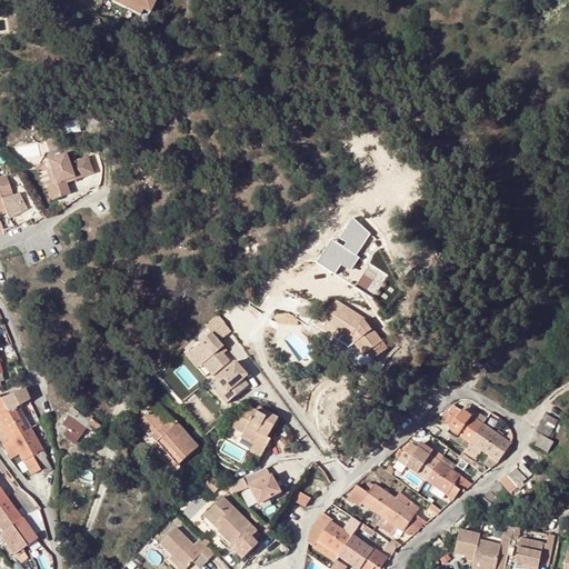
[(107,0),(111,2),(125,8),(139,16),(146,19),(153,0),(107,0)]
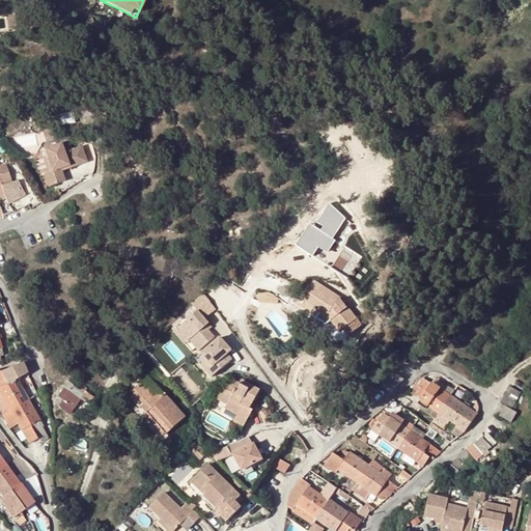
[(114,12),(116,7),(104,2),(102,6),(114,12)]
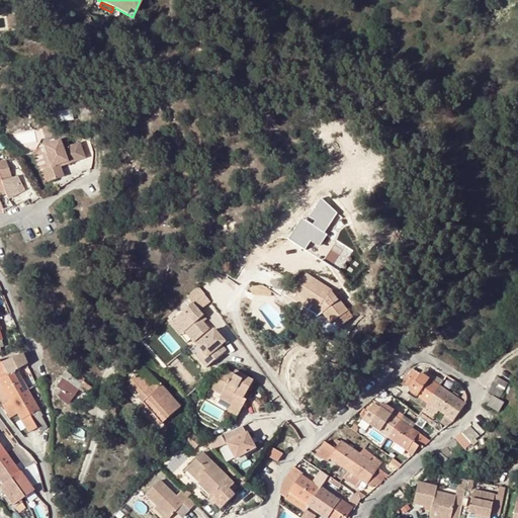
[(126,14),(113,7),(111,12),(124,18),(126,14)]
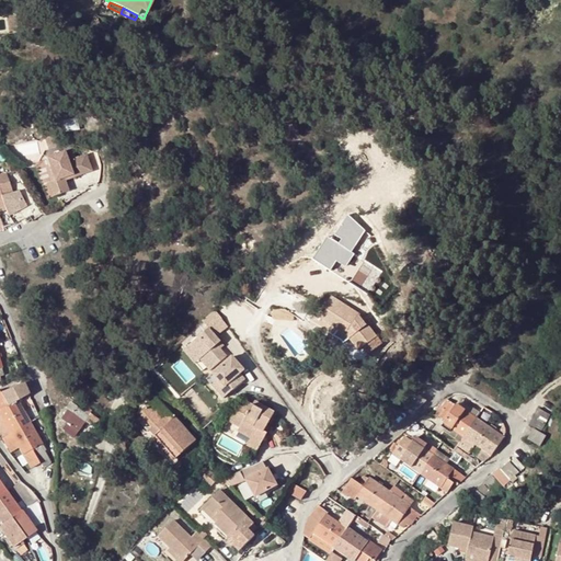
[(78,129),(76,118),(59,122),(60,132),(78,129)]
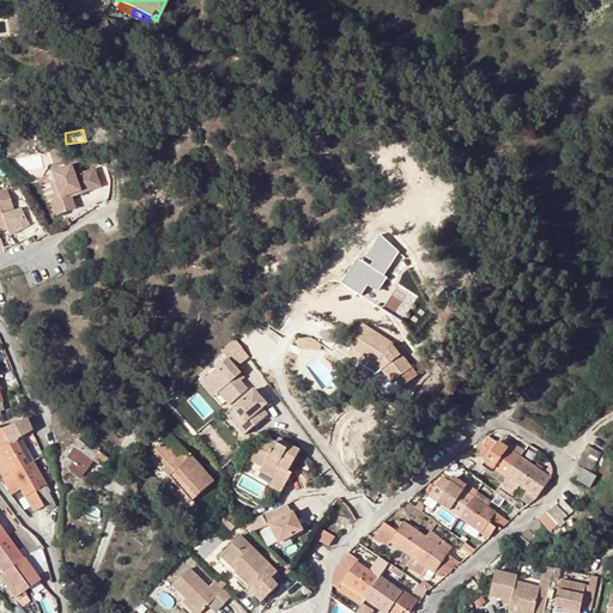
[(77,196),(78,199),(98,193),(92,174),(73,180),(70,169),(49,175),(53,187),(58,201),(53,202),(58,218),(73,213),(70,201),(68,199),(77,196)]
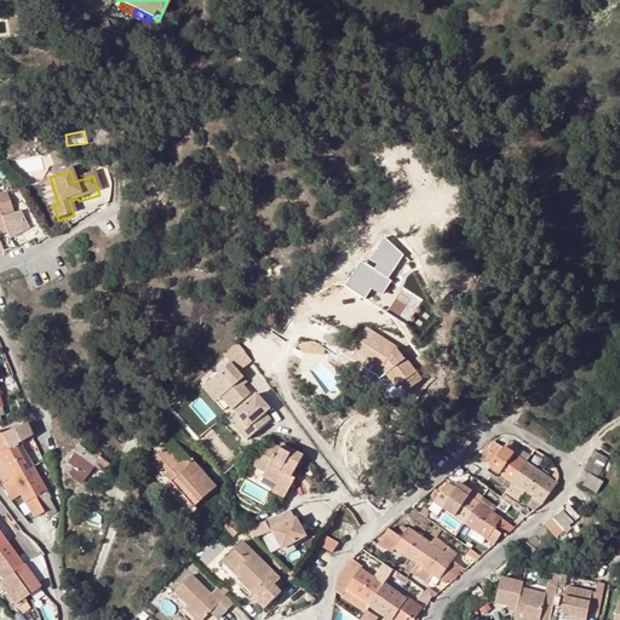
[(6,178),(5,174),(0,174),(3,191),(5,190),(16,190),(9,178),(6,178)]
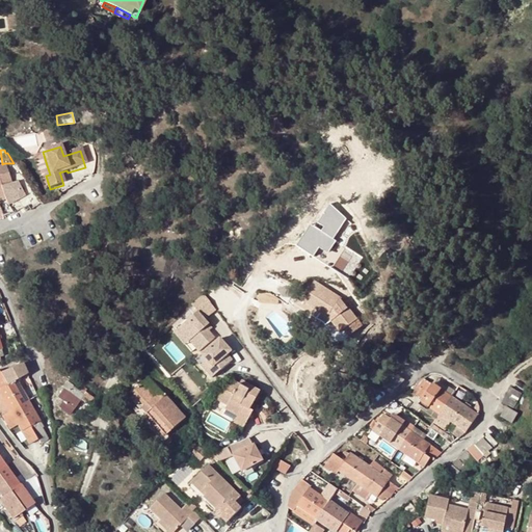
[(0,197),(2,197),(5,204),(14,200),(24,195),(17,180),(10,182),(4,163),(2,164),(0,164),(0,197)]
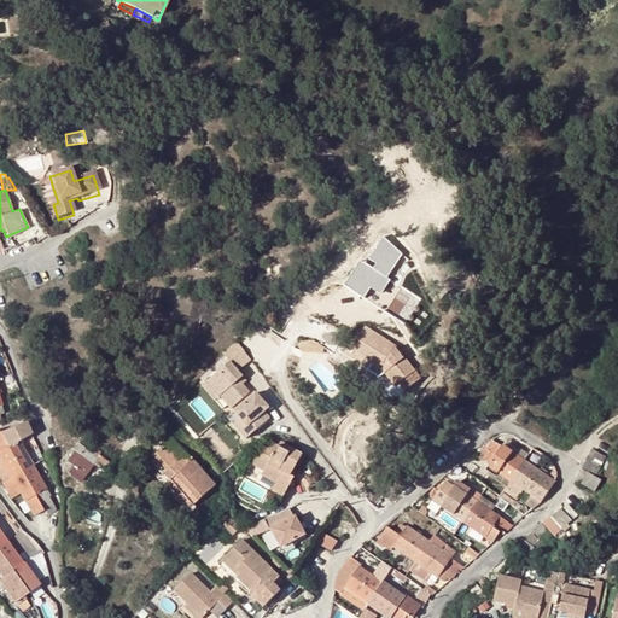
[(384,274),(400,249),(375,233),(340,285),(356,295),(365,284),(380,295),(391,278),(384,274)]
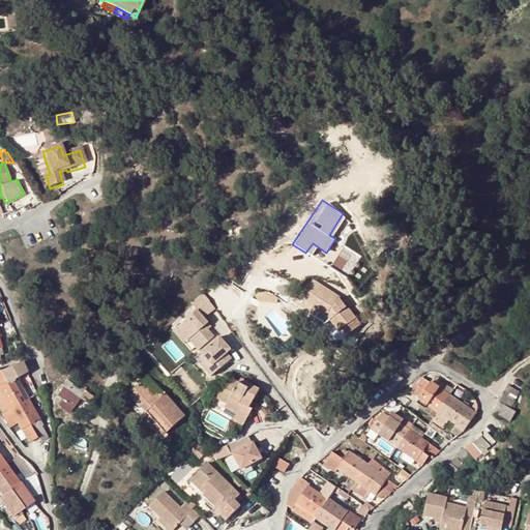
[(314,281),(301,299),(327,316),(330,320),(339,331),(355,319),(340,298),(314,281)]
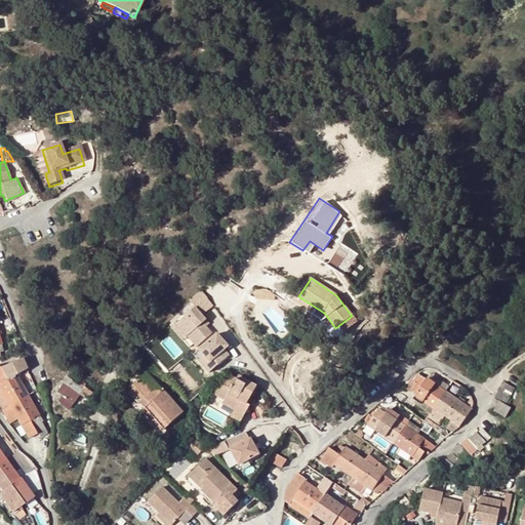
[(209,300),(201,290),(189,301),(195,308),(176,324),(194,344),(209,330),(203,323),(200,319),(203,317),(198,311),(209,300)]
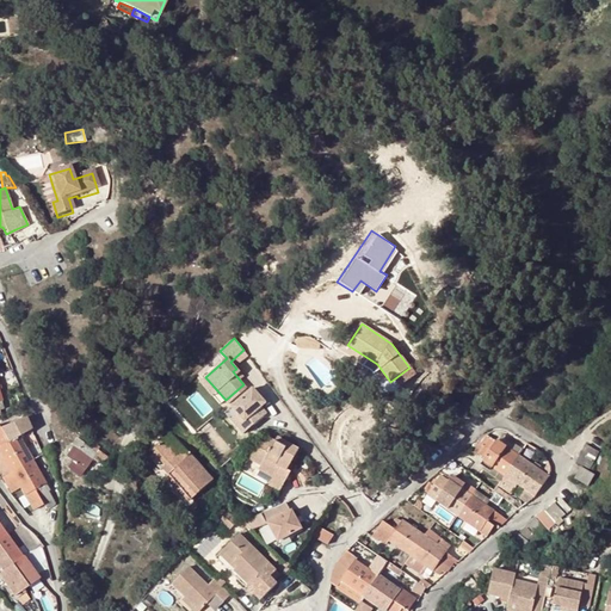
[(226,400),(205,377),(199,382),(220,405),(226,400)]
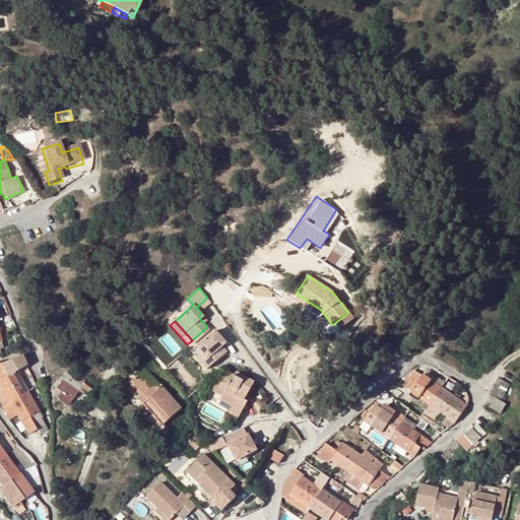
[(213,327),(195,342),(211,361),(224,348),(219,343),(217,340),(221,336),(213,327)]
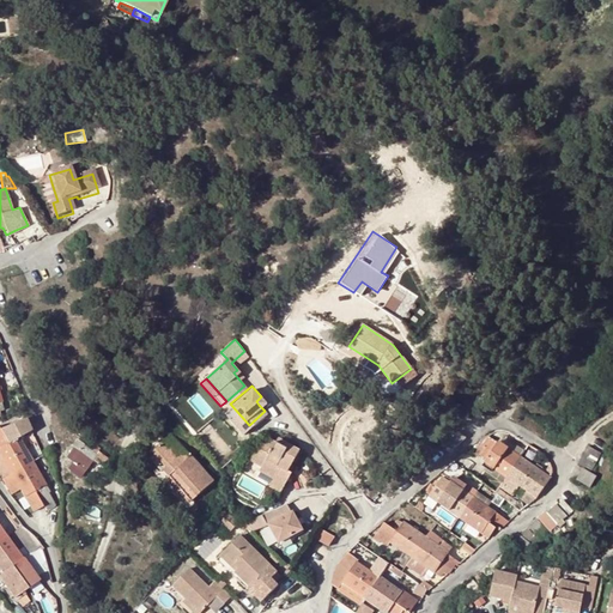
[(249,425),(230,404),(224,410),(242,431),(249,425)]
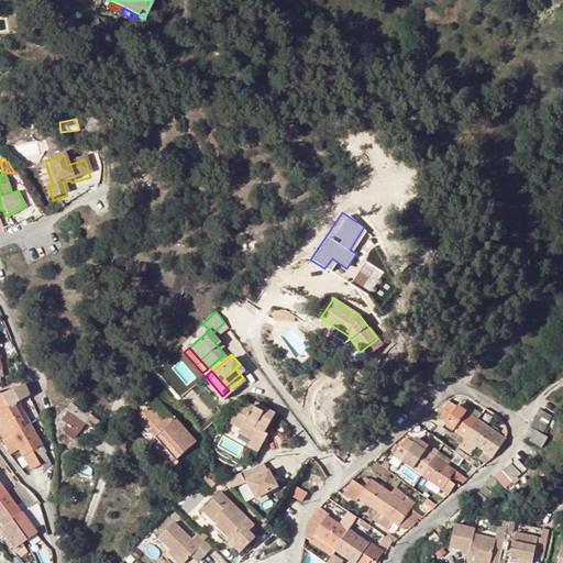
[(0,395),(0,397),(18,429),(30,423),(10,390),(0,395)]
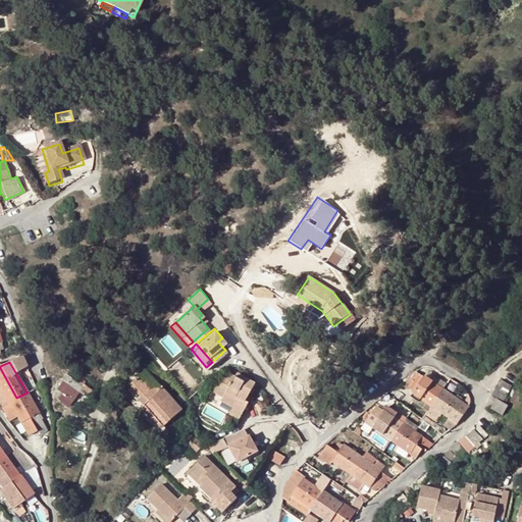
[(154,364),(146,371),(163,390),(171,384),(154,364)]
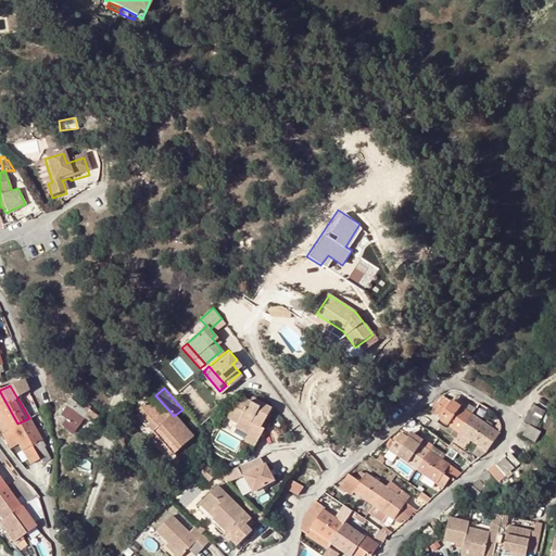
[(0,415),(0,430),(1,432),(17,424),(0,392),(0,414),(0,416),(0,415)]
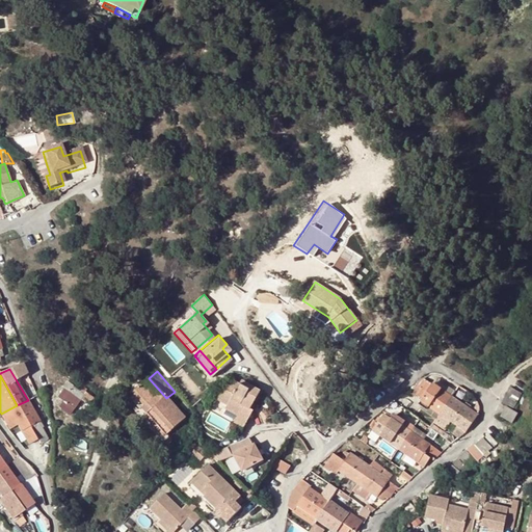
[(392,390),(402,380),(398,375),(388,384),(392,390)]
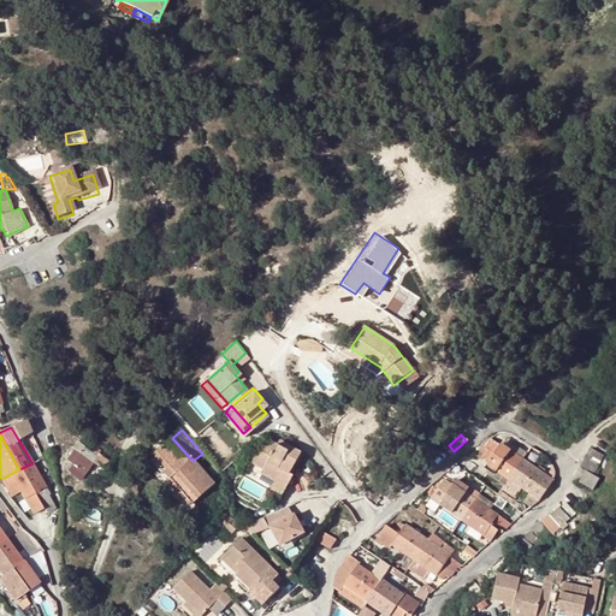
[(72,454),(77,457),(72,465),(84,473),(98,455),(102,458),(108,463),(114,455),(111,451),(104,446),(105,444),(101,442),(98,448),(89,442),(89,440),(83,436),(77,443),(78,444),(72,454)]
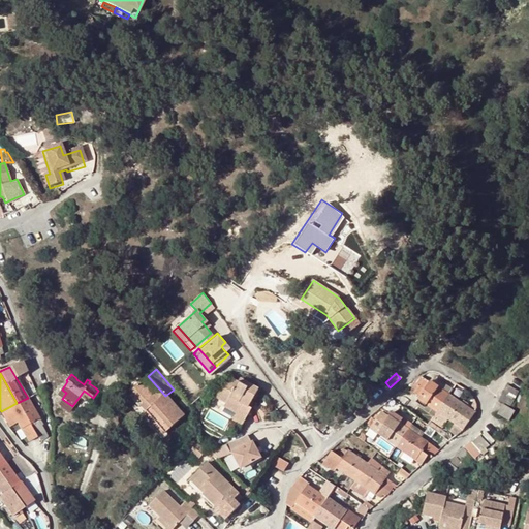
[(165,396),(148,376),(134,387),(151,407),(146,411),(165,433),(183,416),(165,396)]
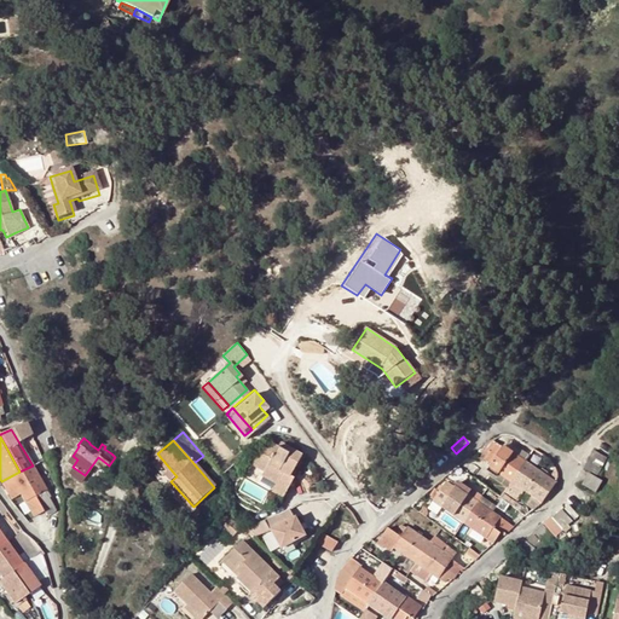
[(528,456),(508,440),(503,446),(526,461),(528,456)]
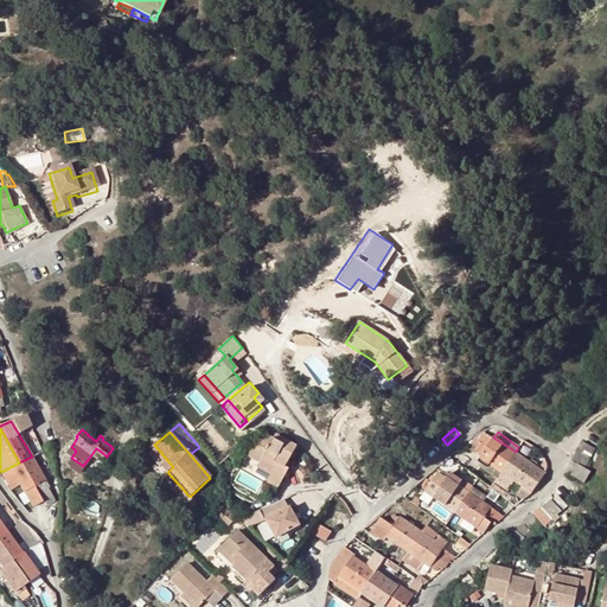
[(267,483),(278,489),(289,468),(286,467),(296,447),(275,435),(273,439),(266,434),(262,441),(257,439),(248,455),(260,462),(257,467),(272,474),(267,483)]
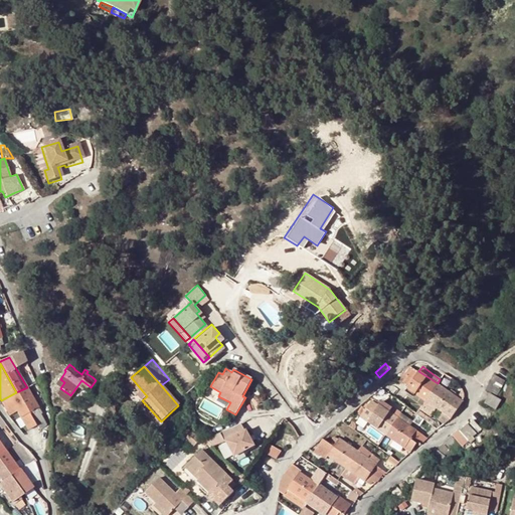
[(406,388),(413,393),(418,397),(425,401),(432,392),(438,384),(438,383),(418,371),(417,370),(416,372),(412,369),(411,370),(408,368),(399,381),(407,386),(406,388)]
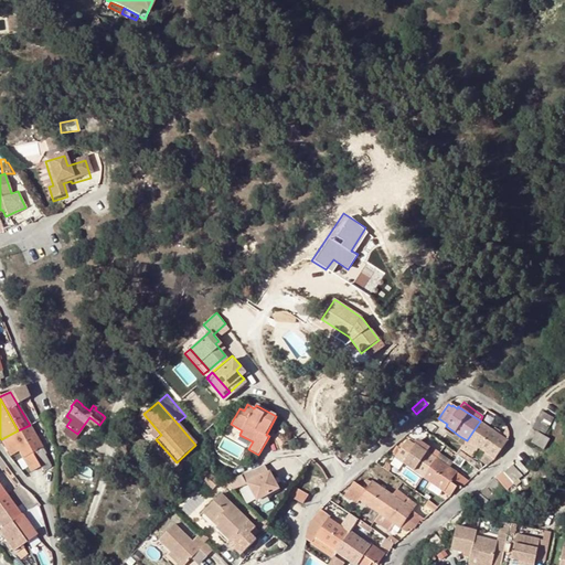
[(543,411),(535,428),(546,433),(547,430),(554,416),(543,411)]
